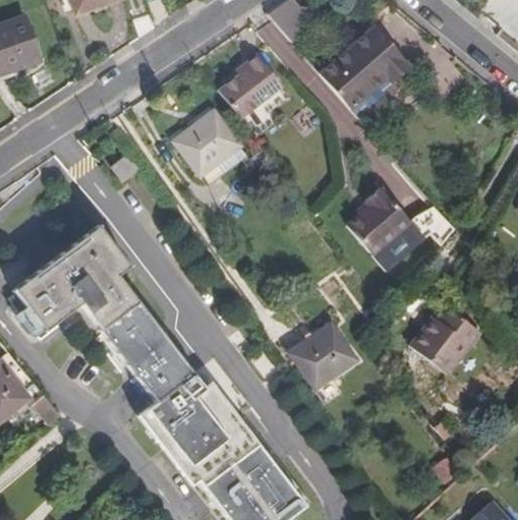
[(125,0),(72,0),(78,16),(125,0)]
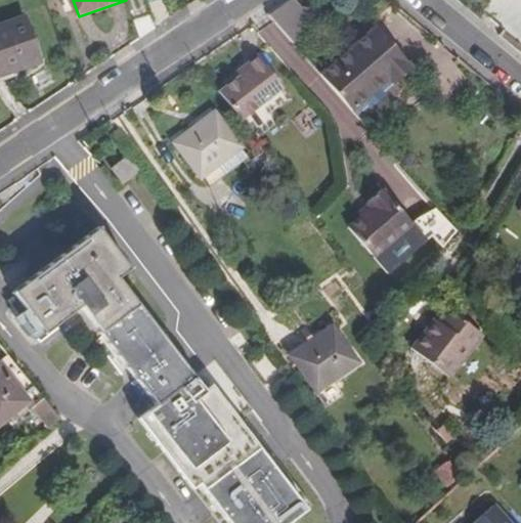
[(299,0),(297,0),(272,17),(296,44),(319,25),(299,0)]
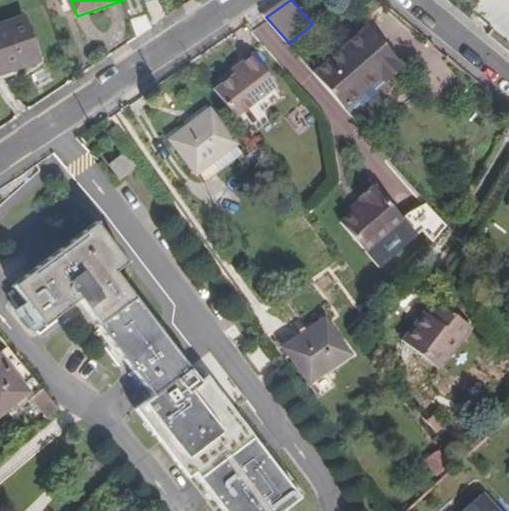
[(0,71),(38,60),(24,17),(0,24),(0,71)]
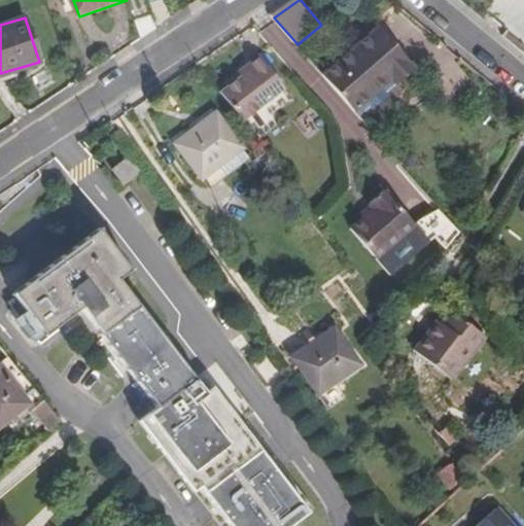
[(368,124),(374,119),(385,119),(398,108),(399,97),(406,92),(397,81),(417,67),(381,25),(323,72),(368,124)]
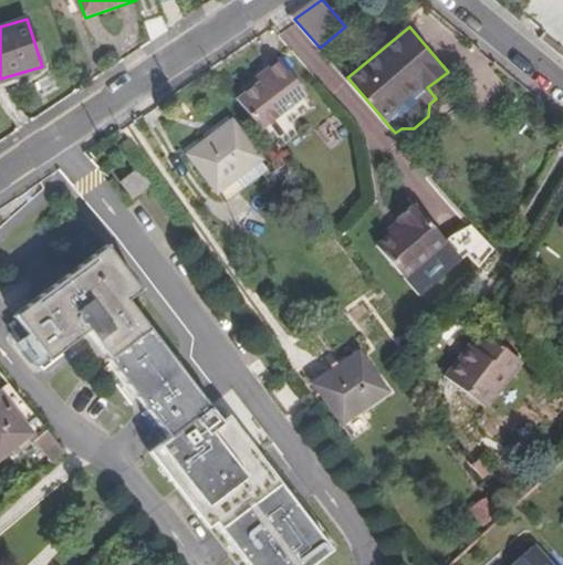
[(272,72),(239,97),(263,129),(310,93),(282,58),(270,67),(272,72)]
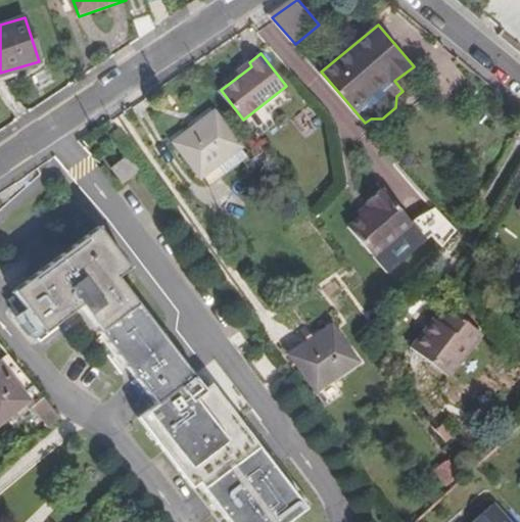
[(204,176),(210,185),(250,156),(243,147),(219,111),(178,142),(204,176)]
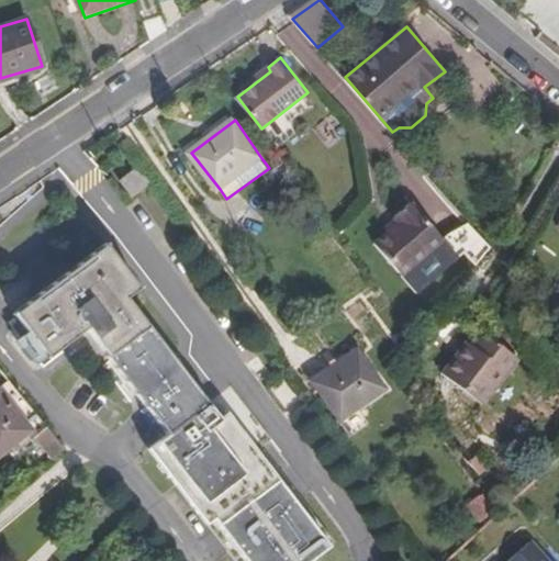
[(153,182),(142,167),(123,180),(135,195),(153,182)]
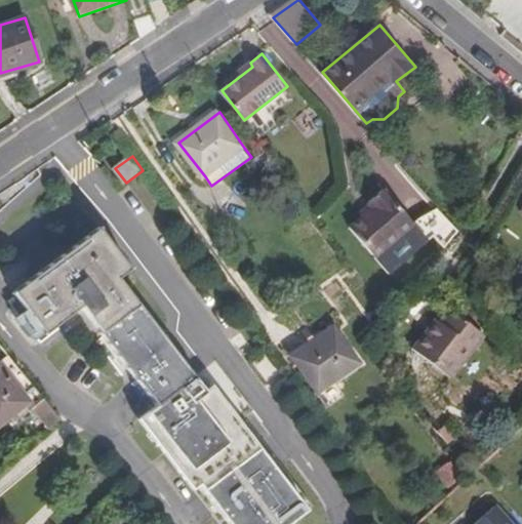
[(412,224),(384,188),(367,202),(372,207),(348,227),(387,274),(432,236),(443,249),(458,232),(435,204),(412,224)]
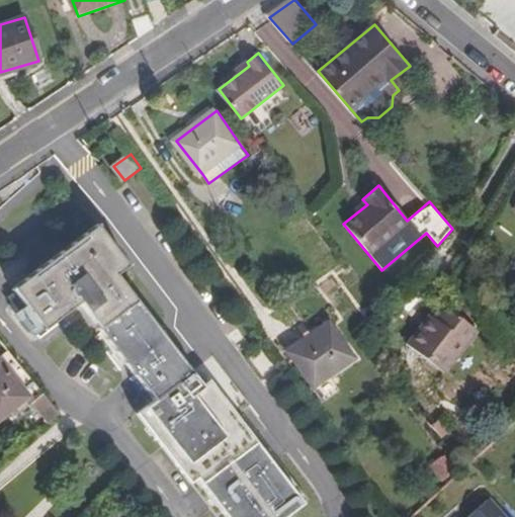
[(131,264),(99,225),(15,288),(47,328),(82,302),(151,394),(137,404),(225,516),(270,516),(305,491),(238,405),(247,398),(211,351),(189,367),(117,274),(131,264)]
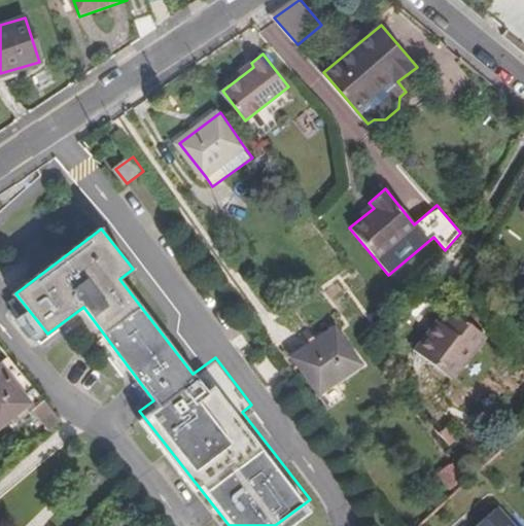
[(450,310),(440,322),(437,320),(428,329),(412,348),(447,379),(482,338),(450,310)]
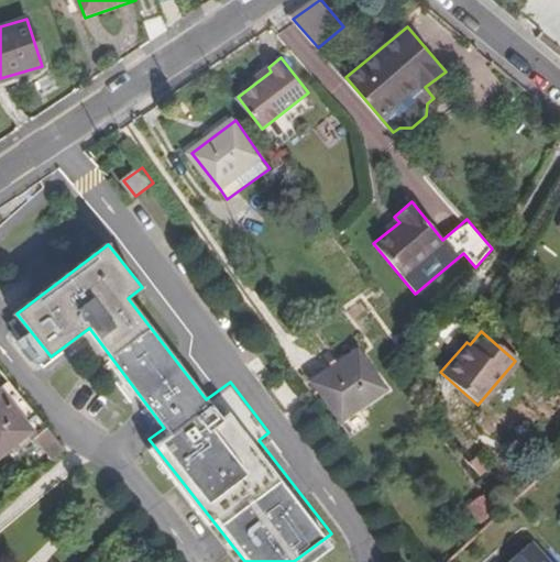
[(386,395),(360,354),(314,385),(341,427),(344,423),(354,439),(371,428),(360,412),(386,395)]
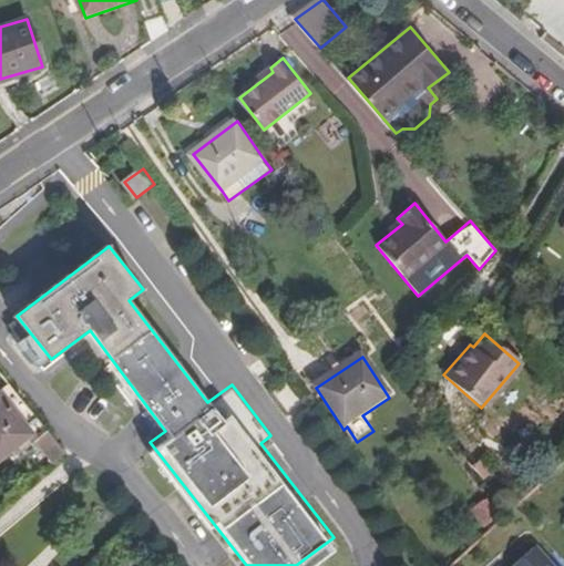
[(36,435),(48,428),(12,383),(0,393),(0,461),(33,434),(36,435)]
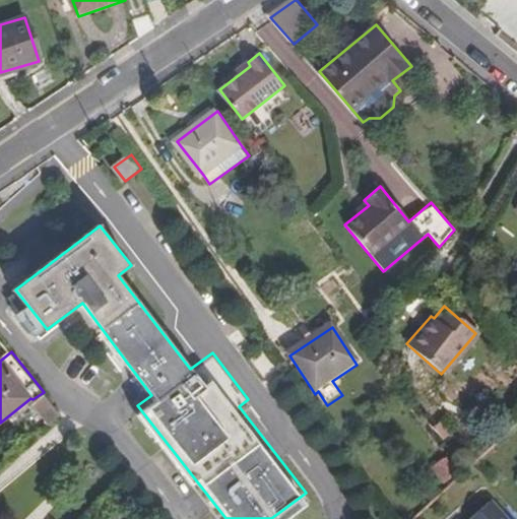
[(454,477),(444,463),(434,470),(444,485),(454,477)]
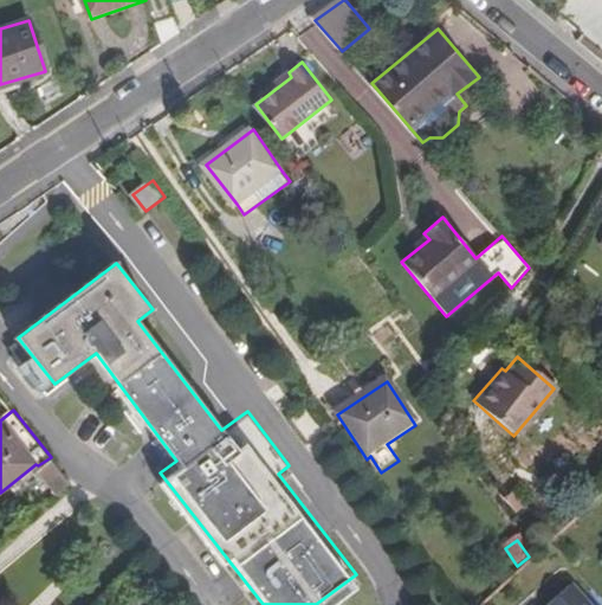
[(582,604),(568,590),(550,604),(582,604)]
